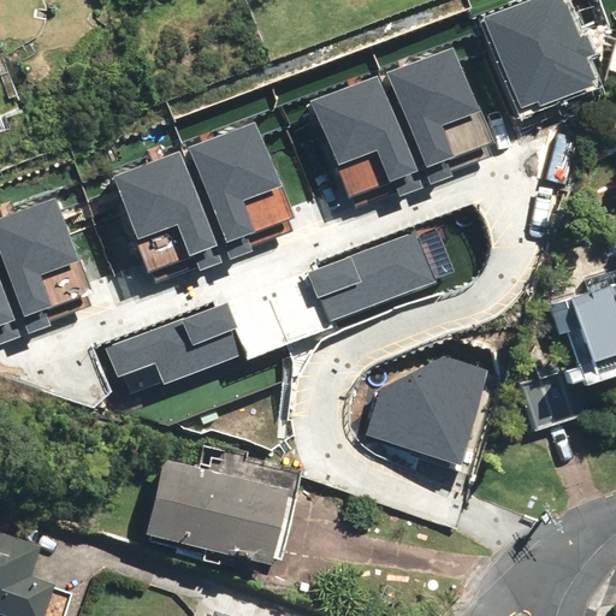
[(563,0),(531,0),(486,18),(521,108),(539,101),(540,106),(593,86),(592,80),(594,80),(586,57),(594,53),(587,35),(581,37),(567,1),(564,3),(563,0)]
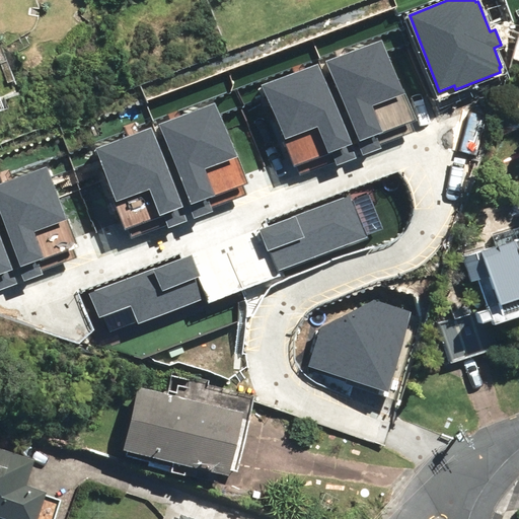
[(382,39),(326,61),(331,75),(328,76),(362,157),(383,149),(381,145),(415,132),(411,122),(416,120),(382,39)]
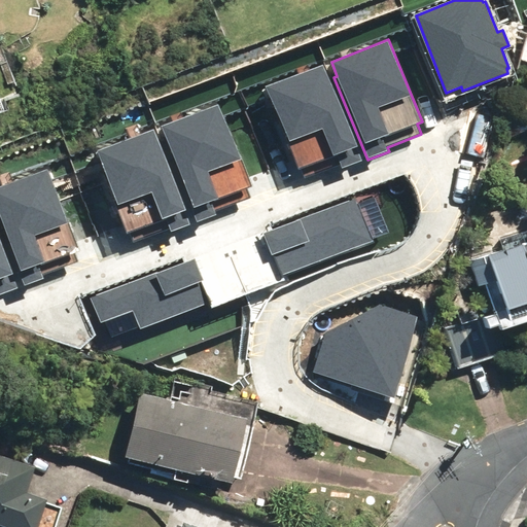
[(266,89),(261,91),(286,151),(289,149),(297,171),(301,170),(304,179),(342,165),(343,167),(361,160),(355,146),(357,145),(324,63),(265,86),(266,89)]
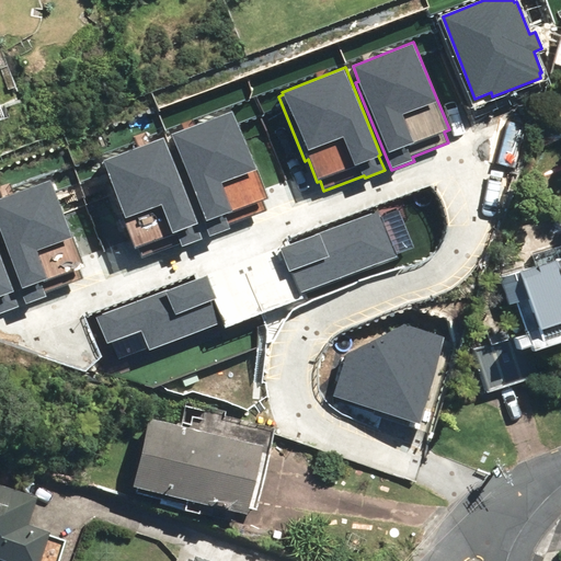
[(232,111),(172,134),(203,216),(202,217),(209,238),(231,229),(229,224),(266,210),(262,199),(266,197),(232,111)]
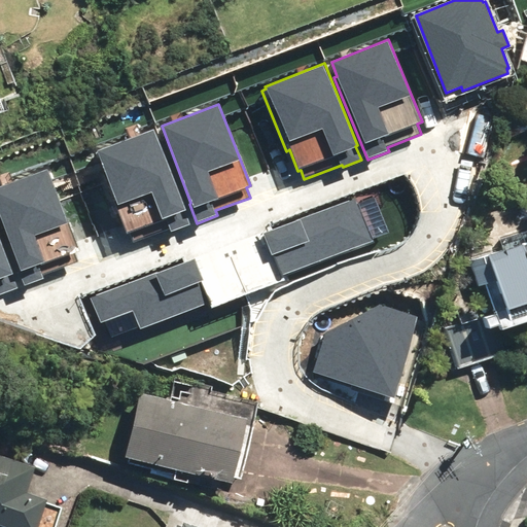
[(154,128),(96,150),(117,205),(115,206),(127,235),(130,234),(133,243),(170,229),(171,232),(190,224),(184,210),(186,210),(154,128)]
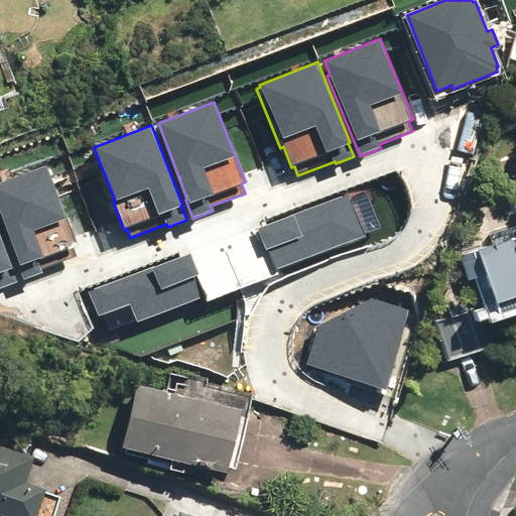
[(18,266),(23,280),(43,273),(41,269),(77,256),(73,246),(77,244),(47,164),(0,181),(0,211),(20,265),(18,266)]
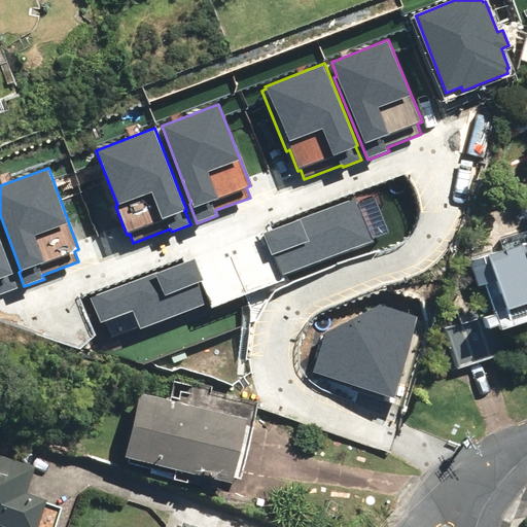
[(356,197),(262,233),(272,255),(273,254),(282,277),(374,242),(356,197)]
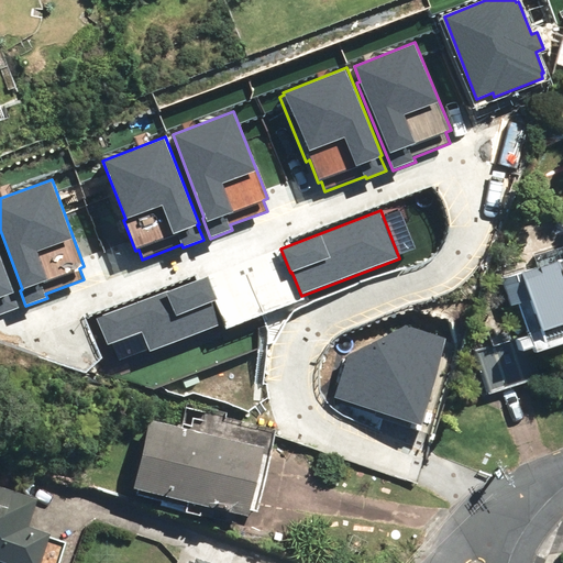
[(562,250),(521,267),(545,324),(562,317),(562,250)]
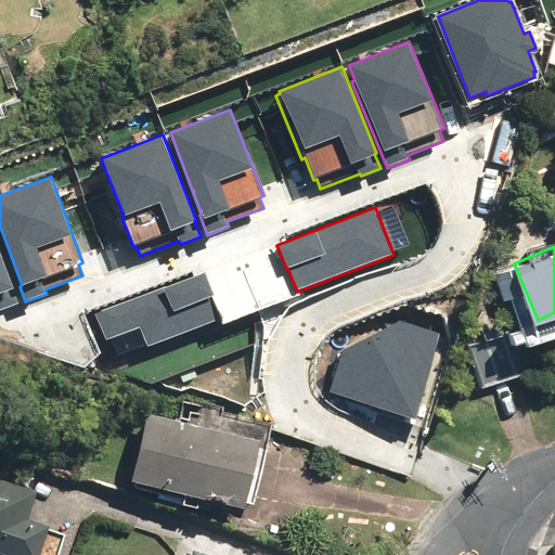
[(0,249),(0,310),(20,304),(0,249)]
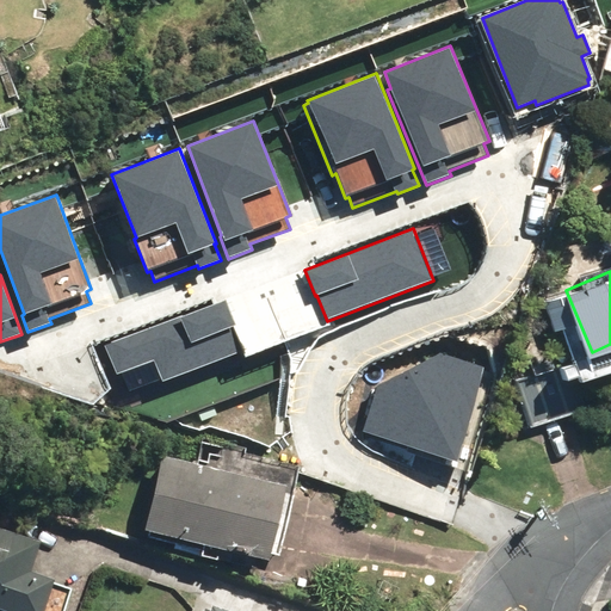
[(226,300),(105,346),(117,375),(122,372),(129,392),(161,380),(162,382),(240,352),(230,327),(235,325),(226,300)]
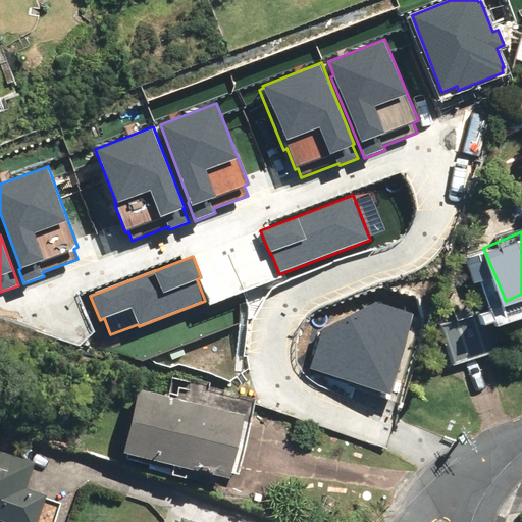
[(310,368),(390,393),(415,313),(377,302),(322,330),(310,368)]
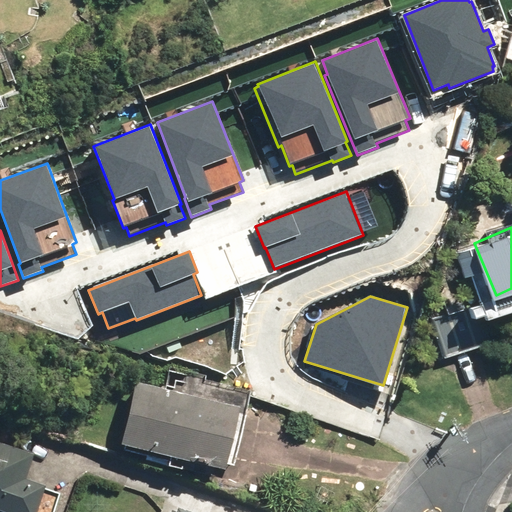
[(240,406),(137,382),(122,444),(225,468),(240,406)]
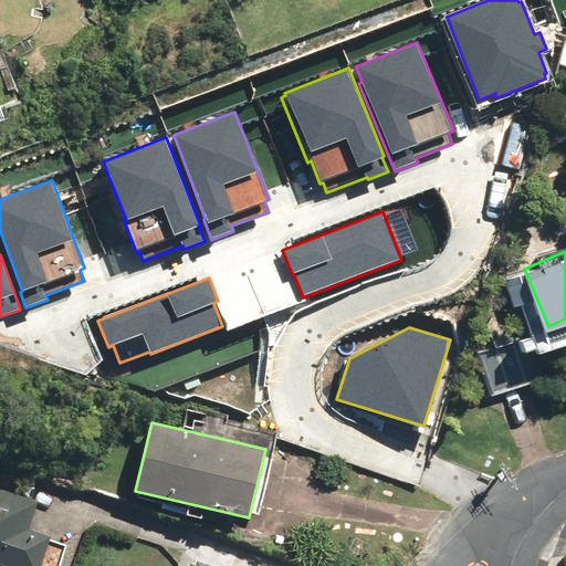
[(38,501),(0,489),(0,565),(60,565),(66,546),(50,541),(51,537),(29,530),(38,501)]
